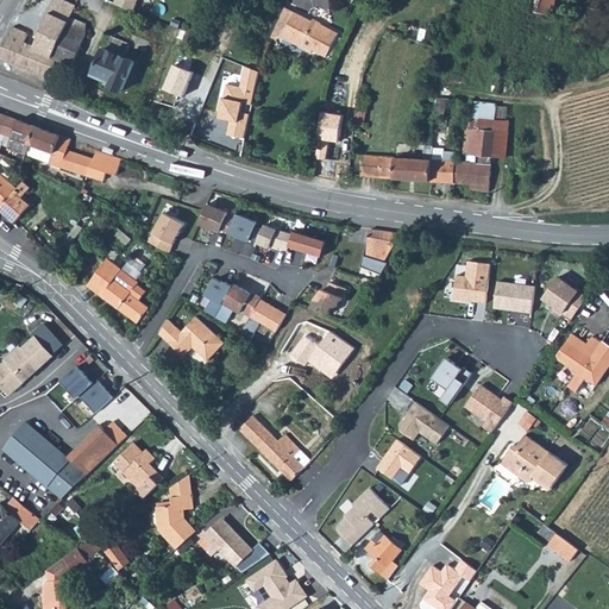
[(0,51),(0,57),(51,79),(57,61),(51,58),(70,17),(76,5),(64,0),(55,0),(32,49),(25,45),(30,36),(27,32),(24,30),(13,25),(0,51)]
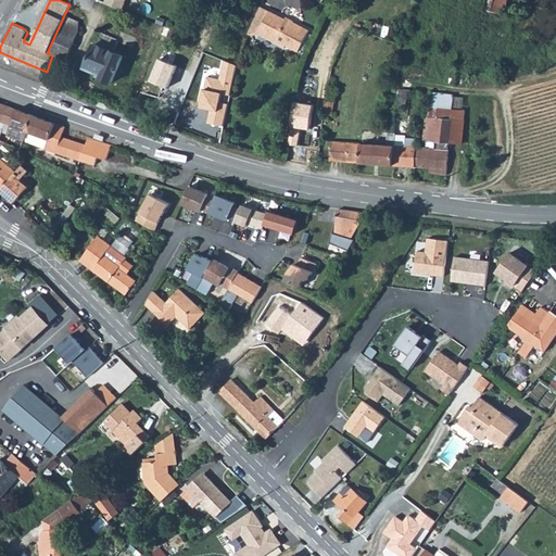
[(105,0),(105,2),(122,10),(125,0),(105,0)]
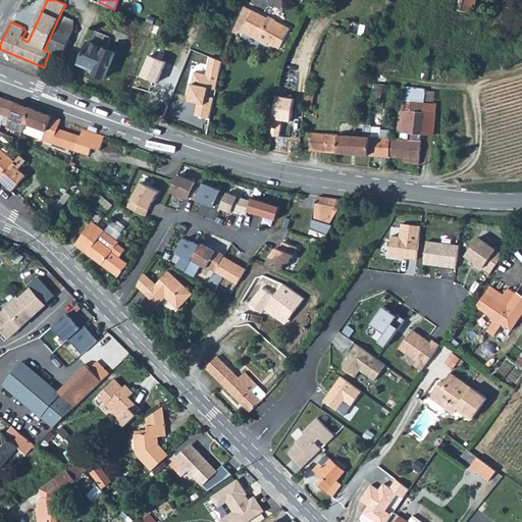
[(458,0),(457,10),(474,13),(475,0),(458,0)]
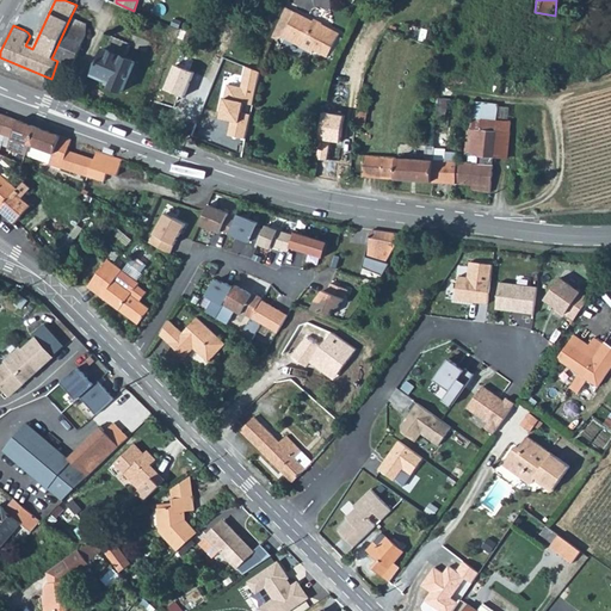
[(291,13),(279,39),(310,54),(312,51),(326,59),(338,35),(318,24),(316,26),(291,13)]
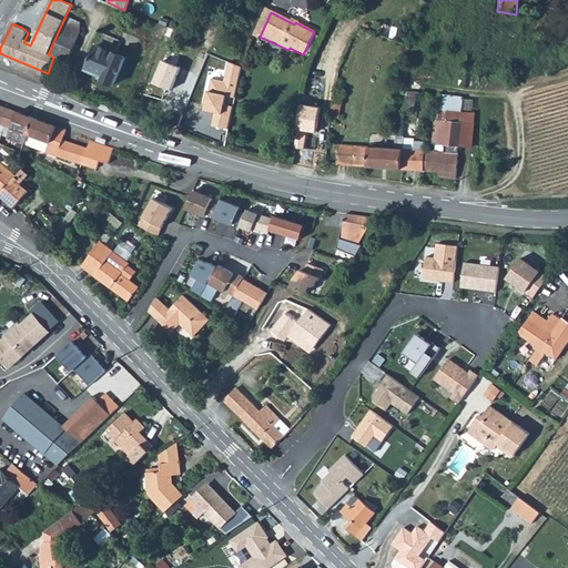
[(66,16),(48,54),(53,57),(67,62),(81,31),(80,22),(66,16)]
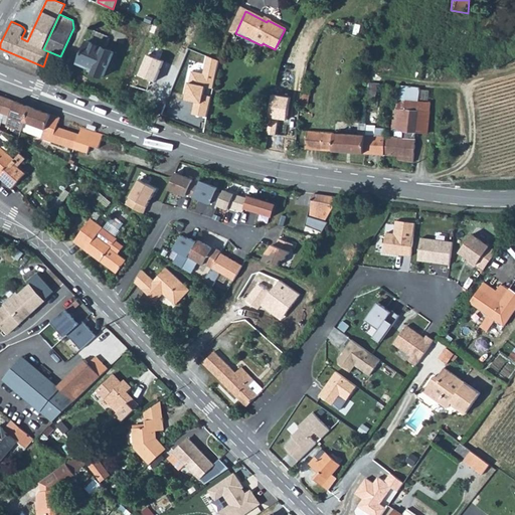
[(354,26),(351,34),(365,39),(368,31),(354,26)]
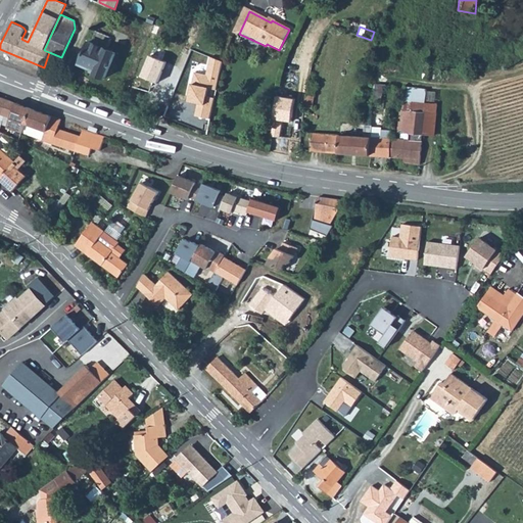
[(89,41),(79,64),(90,68),(89,72),(104,79),(115,52),(89,41)]
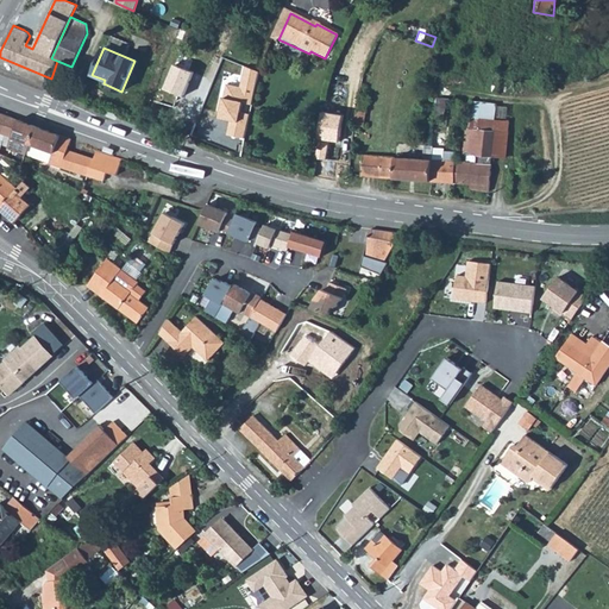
[(171,66),(162,90),(182,98),(193,73),(171,66)]
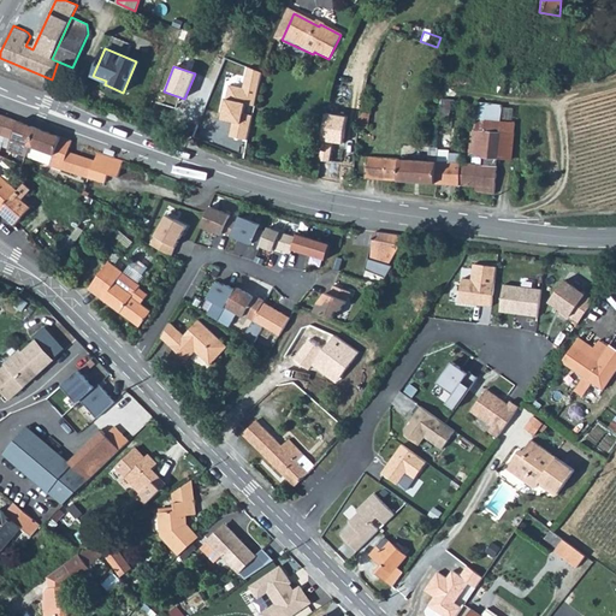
[(227,137),(246,140),(252,114),(242,113),(244,106),(253,107),(261,72),(246,67),(241,87),(227,87),(225,101),(223,100),(219,120),(231,123),(227,137)]
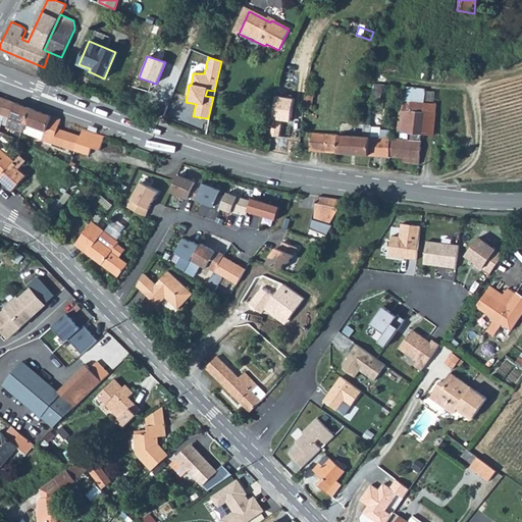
[(308,81),(305,93),(312,94),(315,82),(308,81)]
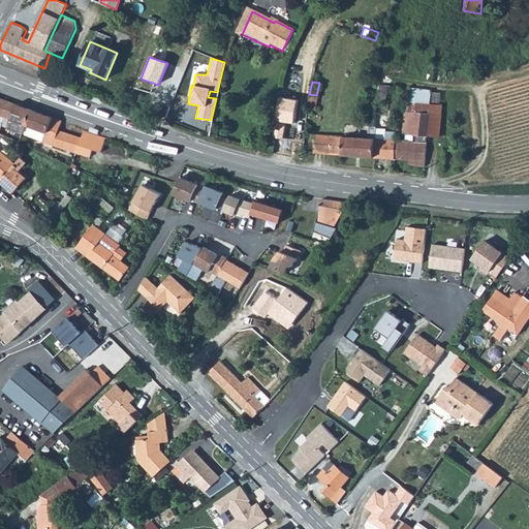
[(379,89),(378,101),(385,102),(385,96),(386,96),(387,86),(379,85),(379,89)]
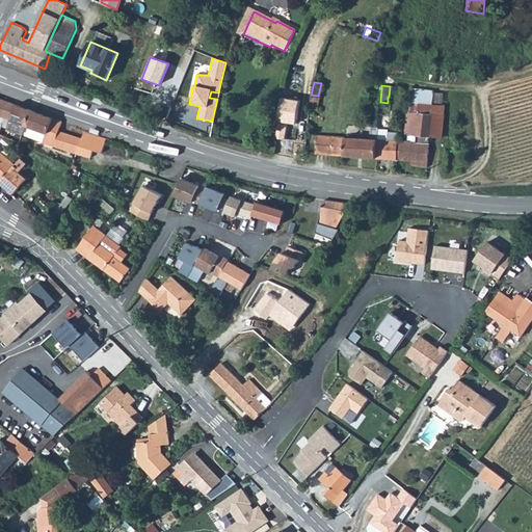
[(398,141),(396,160),(417,161),(417,164),(426,167),(429,136),(432,104),(434,91),(413,89),(409,112),(406,112),(404,134),(408,134),(408,141),(398,141)]
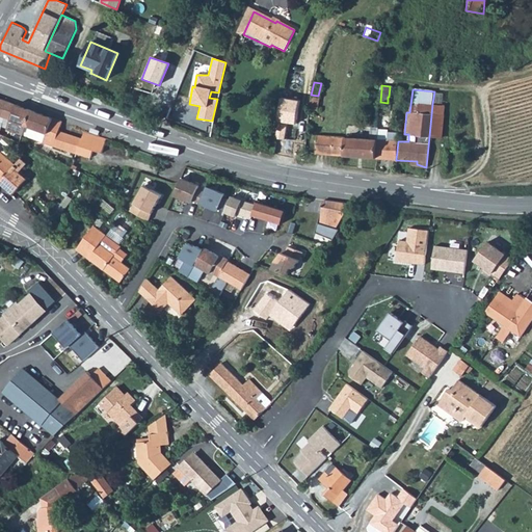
[(311,95),(309,105),(316,106),(318,96),(311,95)]
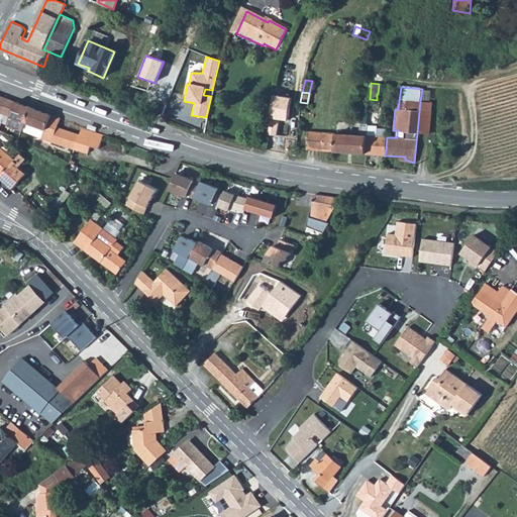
[(0,126),(1,123),(22,130),(30,108),(0,95),(0,126)]
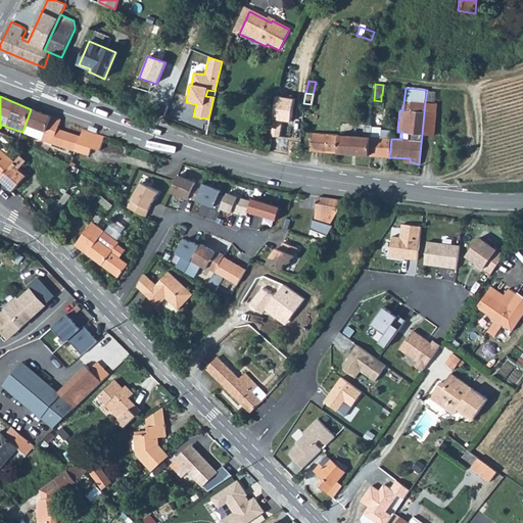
[(288,123),(292,99),(274,97),(269,137),(279,138),(281,122),(288,123)]
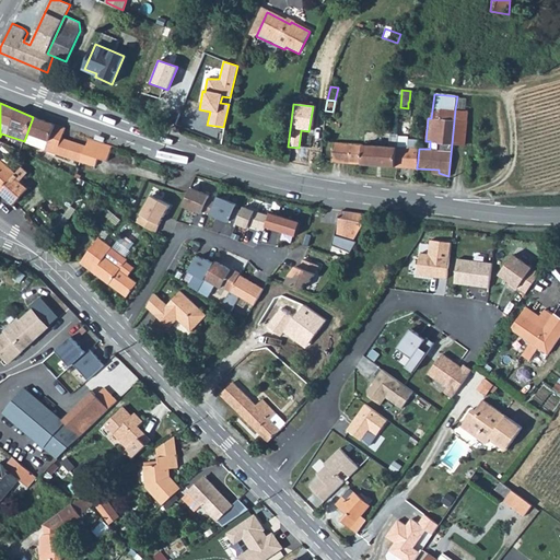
[(455,109),(452,143),(464,144),(467,111),(455,109)]
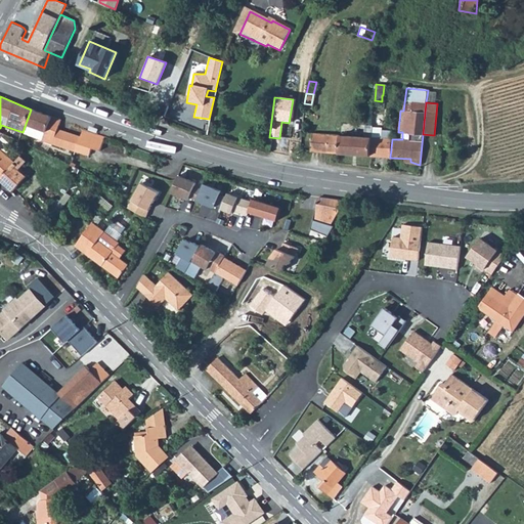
[(61,120),(31,110),(23,132),(42,139),(42,140),(89,155),(91,148),(99,150),(104,136),(82,129),(80,136),(57,130),(61,120)]
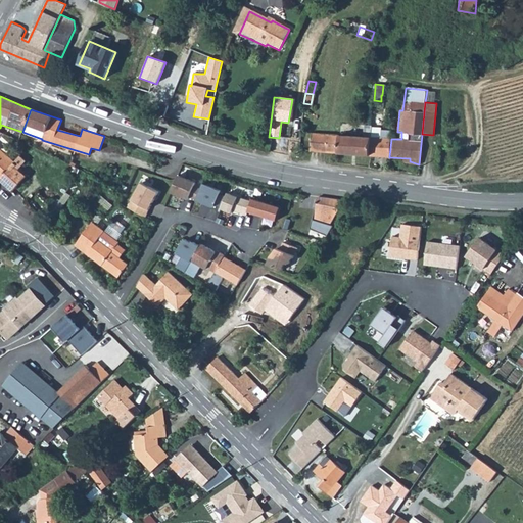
[(312,133),(311,150),(370,155),(373,127),(373,125),(365,124),(364,137),(312,133)]
